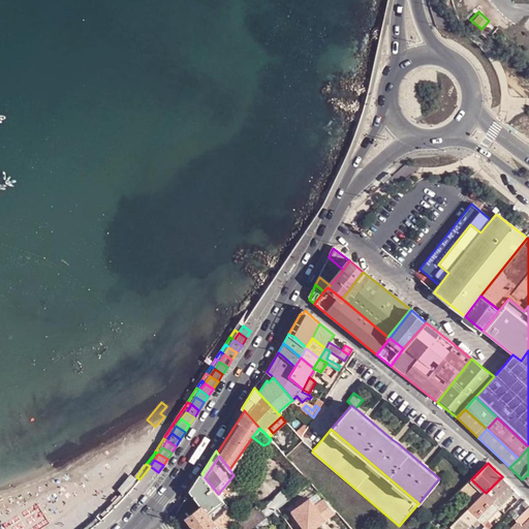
[(158,472),(150,466),(145,473),(153,479),(158,472)]
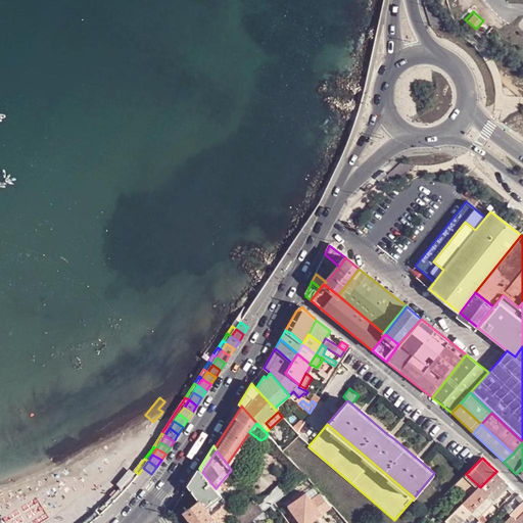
[(123,485),(133,472),(125,465),(111,480),(120,487),(123,485)]
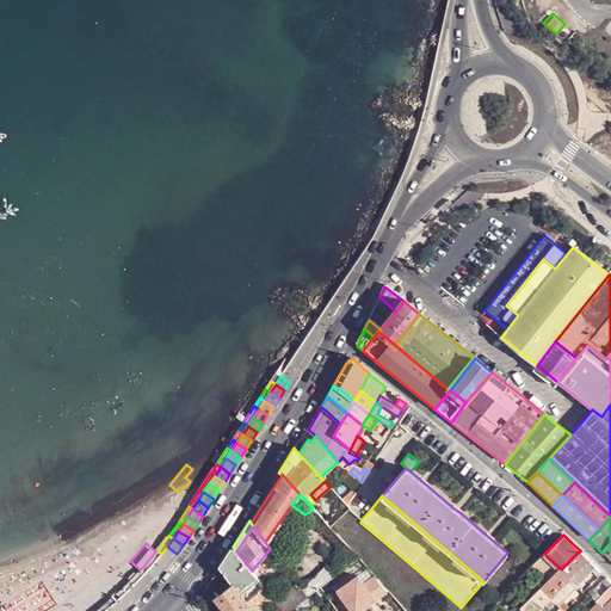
[(167,547),(161,554),(170,561),(177,554),(167,547)]
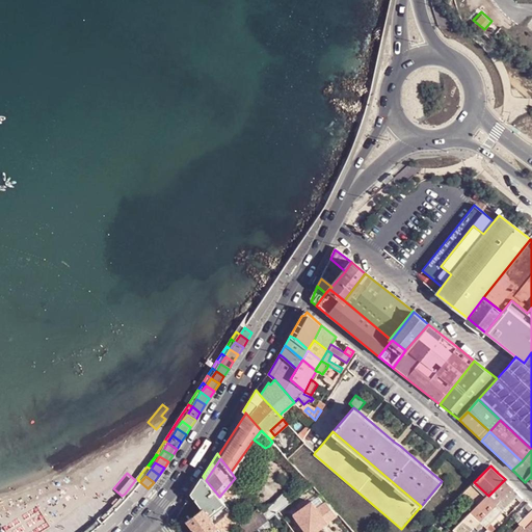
[(219,497),(206,480),(204,477),(192,495),(203,509),(208,515),(224,503),(219,497)]
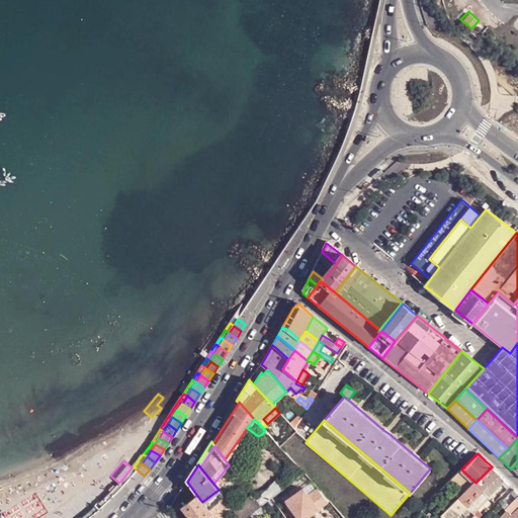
[(137,469),(134,466),(132,467),(121,481),(118,483),(100,502),(102,505),(108,500),(114,494),(120,488),(125,482),(132,476),(137,469)]
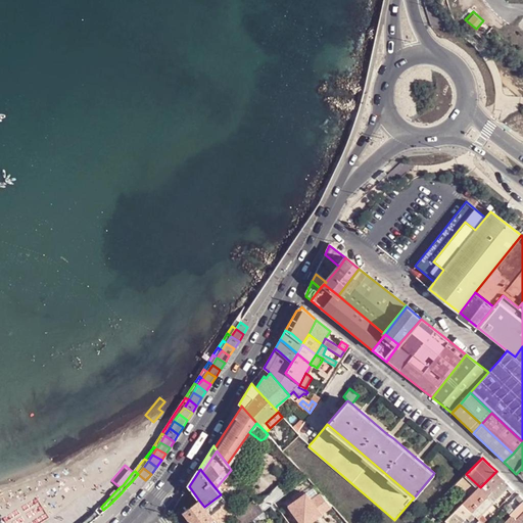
[(505,479),(496,471),(480,487),(479,487),(488,496),(501,483),(505,479)]
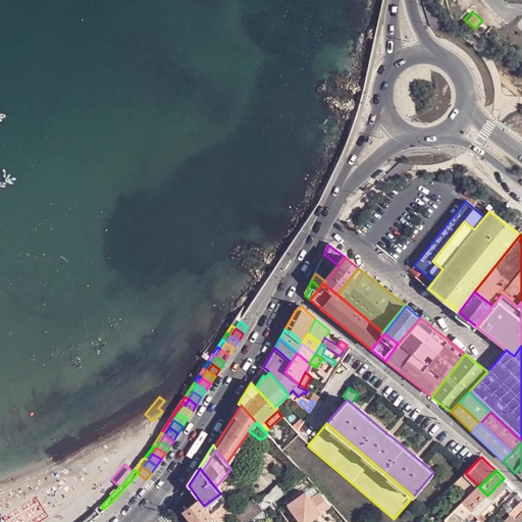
[(145,479),(138,473),(133,479),(140,486),(145,479)]
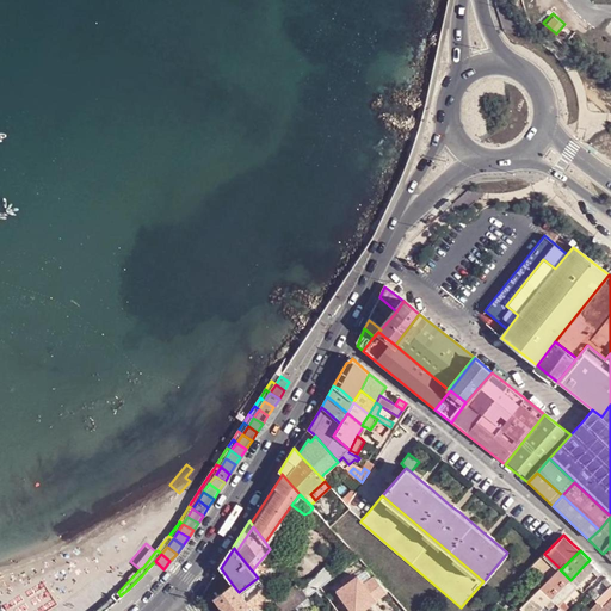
[(561,569),(544,554),(538,560),(534,565),(549,580),(554,576),(560,569),(561,569)]
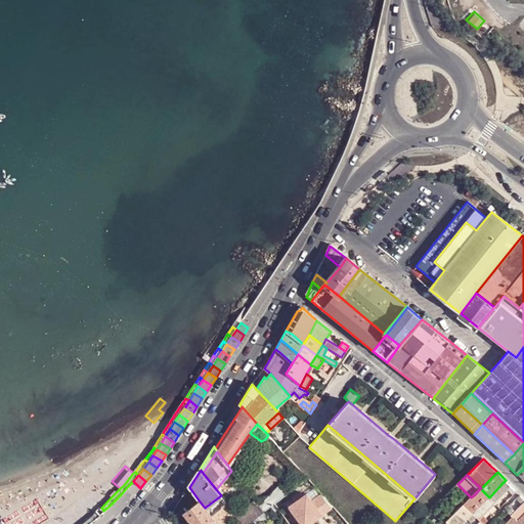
[(510,484),(506,480),(501,484),(489,497),(493,501),(496,498),(506,488),(510,484)]
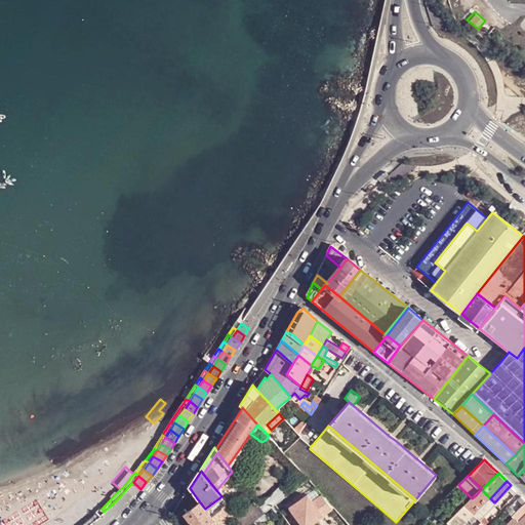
[(135,495),(140,489),(133,482),(127,488),(135,495)]
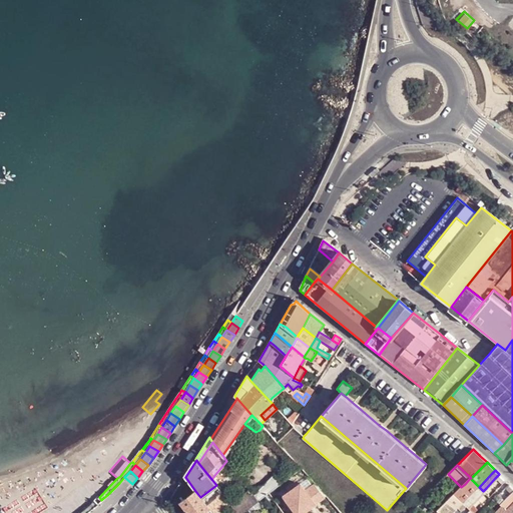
[(268,493),(280,484),(274,475),(252,494),(258,501),(268,493)]
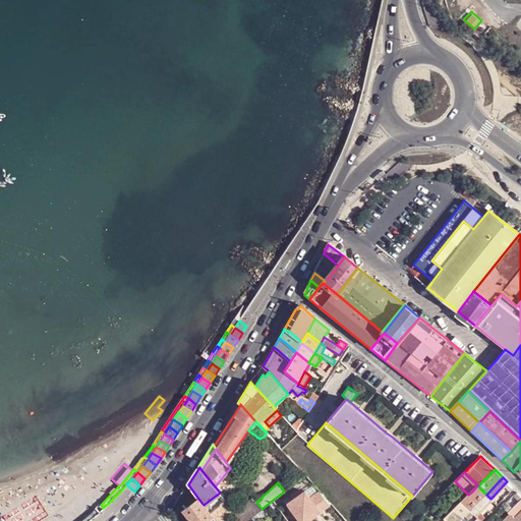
[(128,498),(134,491),(126,484),(121,490),(128,498)]
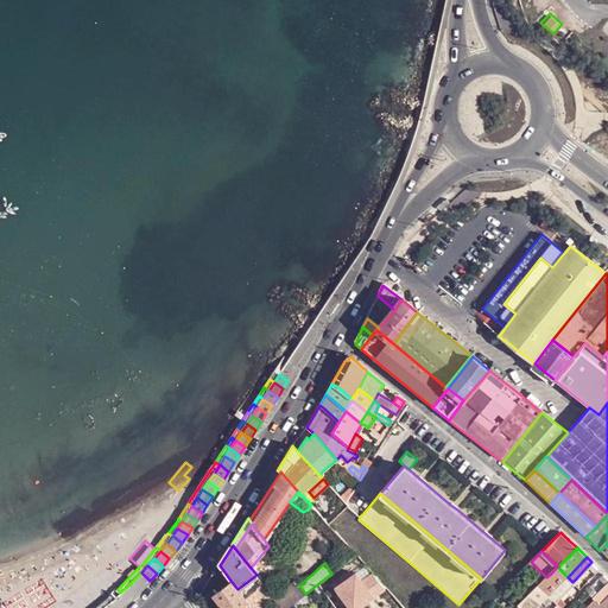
[(342,582),(355,572),(352,567),(337,577),(342,582)]
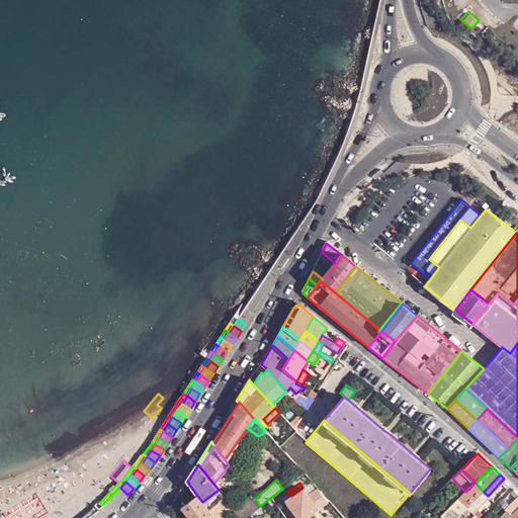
[(469,489),(465,492),(458,499),(467,507),(484,492),(475,483),(469,489)]
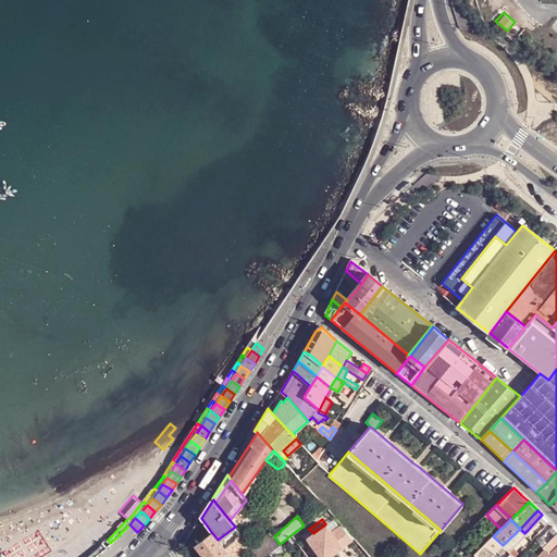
[(208,536),(198,521),(189,534),(197,544),(208,536)]
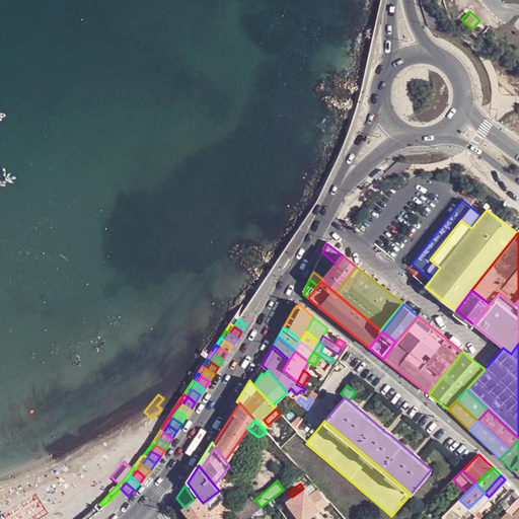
[(122,502),(128,496),(121,489),(115,495),(122,502)]
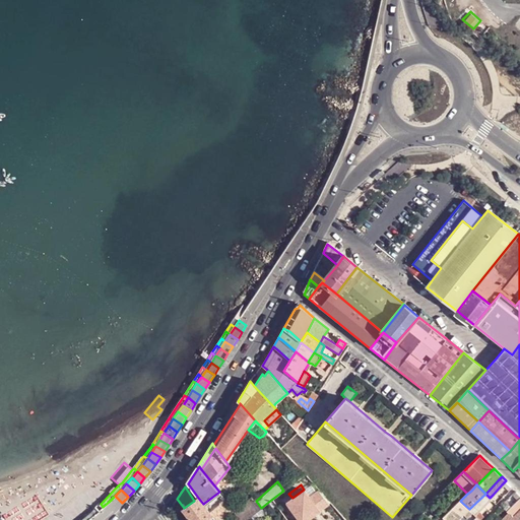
[(319,509),(310,497),(304,490),(293,498),(286,502),(300,519),(305,519),(320,510),(319,509)]
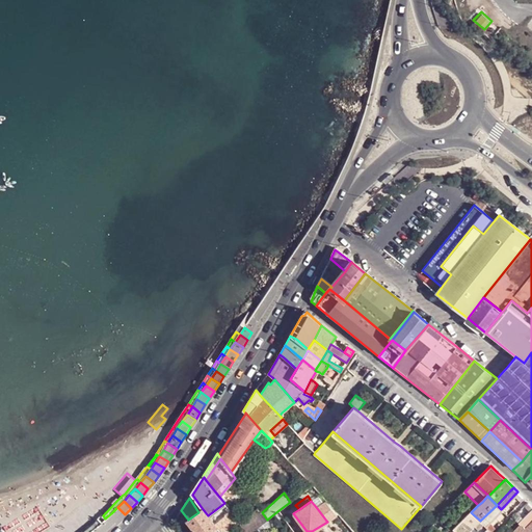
[(337,513),(326,501),(317,508),(326,521),(337,513)]
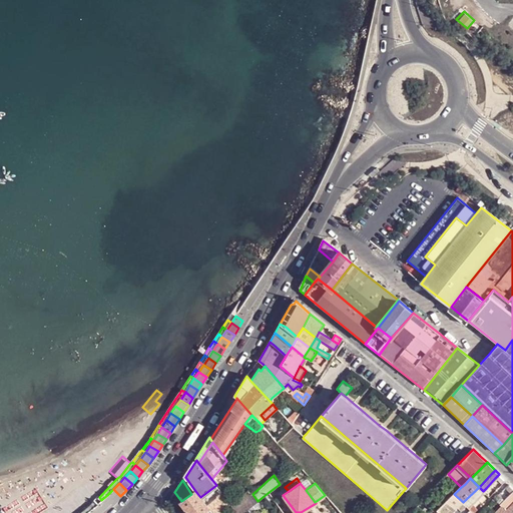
[(512,503),(512,487),(509,484),(507,487),(512,493),(501,504),(503,506),(507,510),(512,503)]
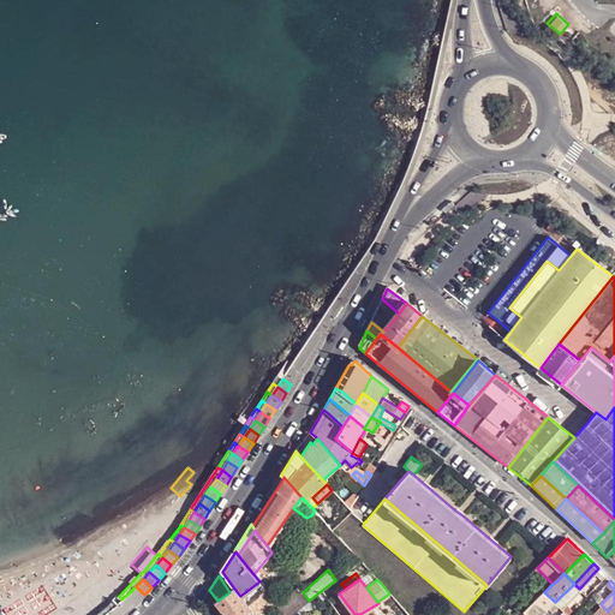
[(248,605),(267,591),(260,581),(240,596),(246,605),(248,605)]
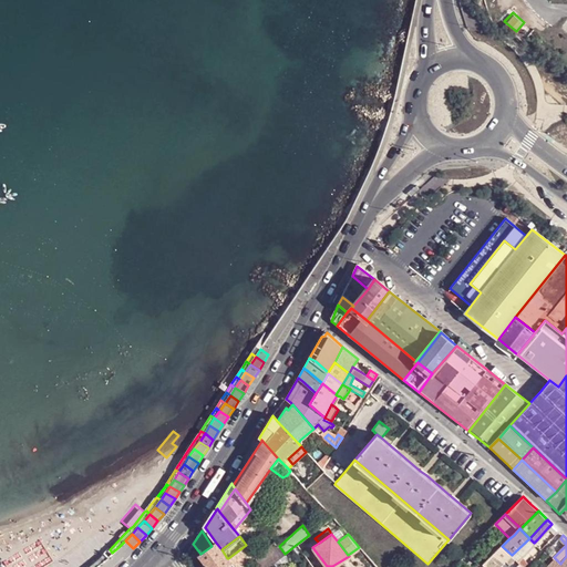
[(529,538),(512,555),(518,563),(523,558),(536,544),(534,543),(529,538)]
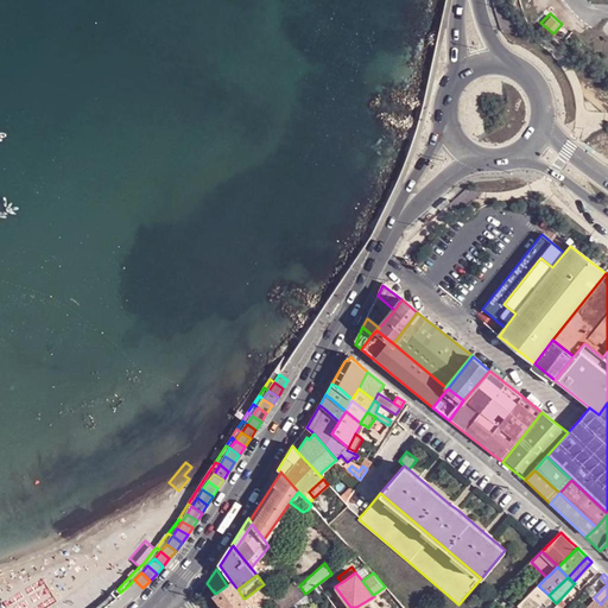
[(135,595),(143,588),(134,580),(127,587),(135,595)]
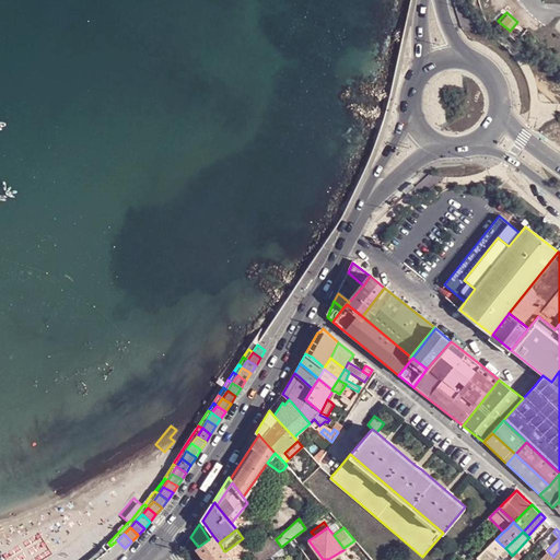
[(263,559),(281,547),(276,539),(272,535),(253,550),(259,559),(263,559)]
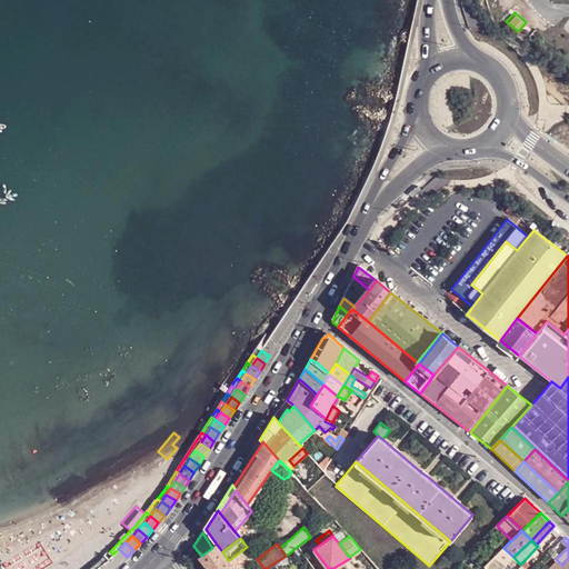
[(235,568),(229,560),(228,560),(222,551),(217,545),(212,548),(201,556),(209,568),(235,568)]
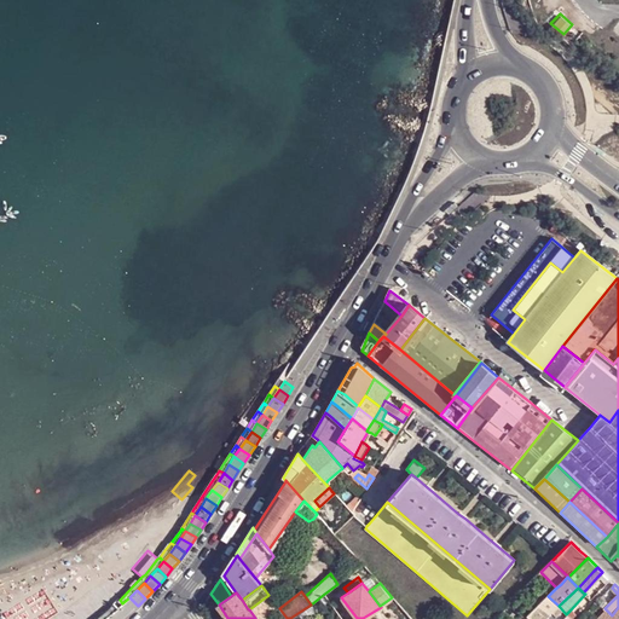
[(559,606),(548,596),(530,615),(532,618),(545,618),(553,612),(559,606)]
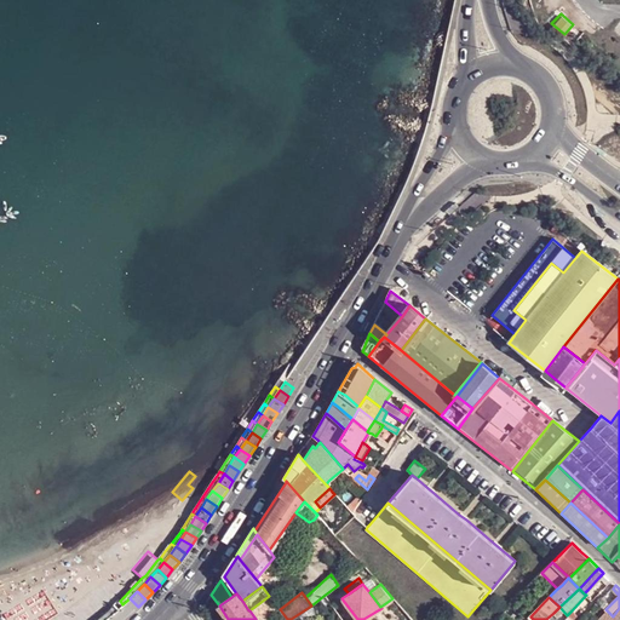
[(130,598),(122,604),(131,613),(138,607),(130,598)]
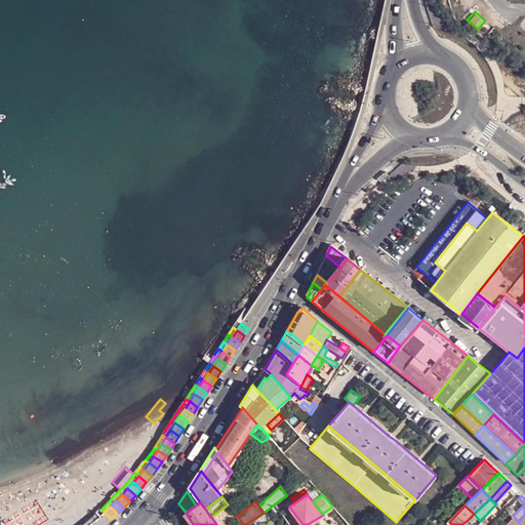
[(95,514),(82,524),(88,524),(91,523),(97,518),(95,514)]
